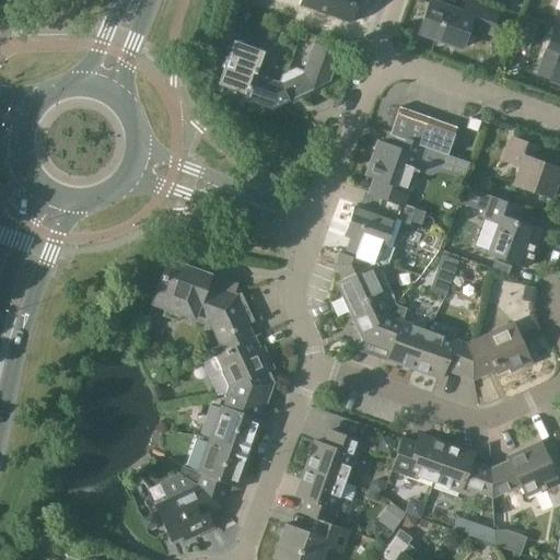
[(359,0),(300,0),(299,6),(350,24),(359,0)]
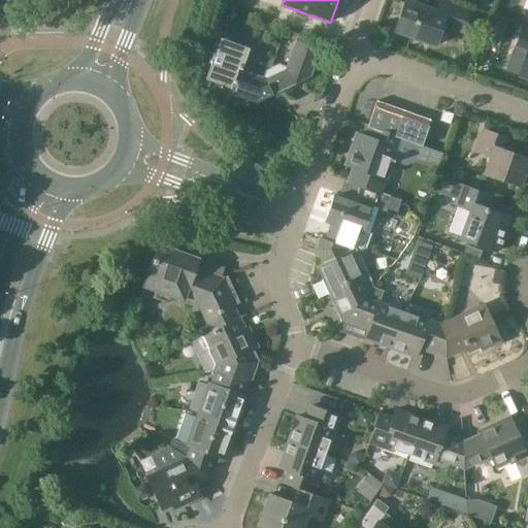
[(396,32),(436,46),(443,25),(463,32),(471,8),(448,0),(441,0),(437,12),(406,2),(396,32)]
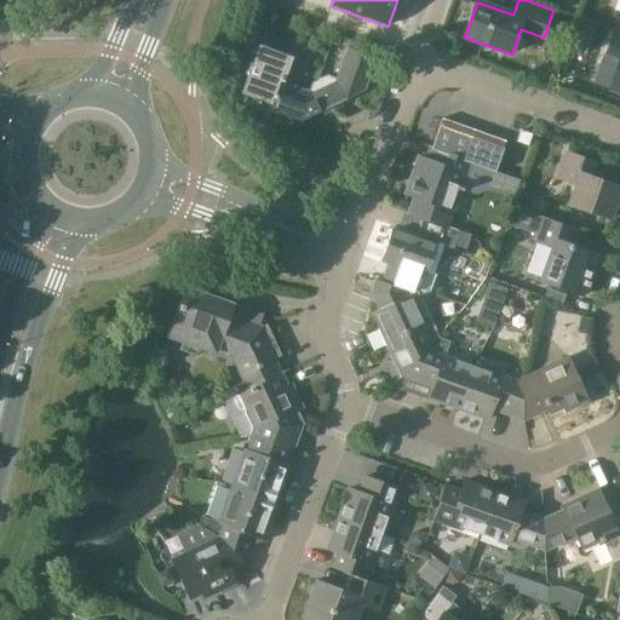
[(603,57),(595,84),(619,92),(619,33),(614,32),(606,57),(603,57)]
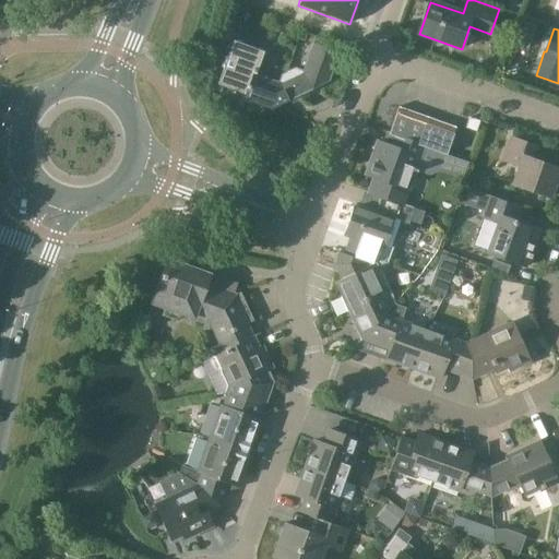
[(280,83),(257,74),(264,52),(233,42),(227,58),(225,57),(221,68),(223,69),(217,85),(245,94),(242,99),(271,110),(330,82),(340,52),(313,44),(304,71),(295,69),(282,74),(280,83)]
